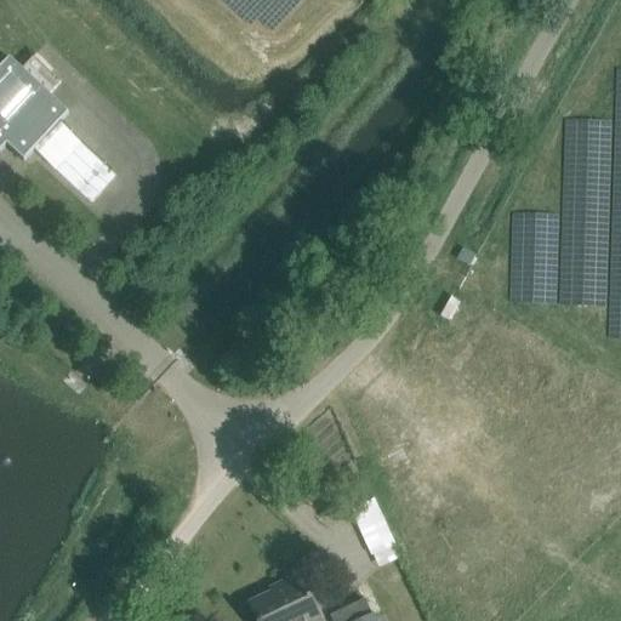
[(10,60),(0,69),(0,152),(1,153),(7,146),(24,163),(35,152),(91,204),(118,176),(61,124),(69,114),(50,96),(61,84),(34,58),(23,70),(10,60)]
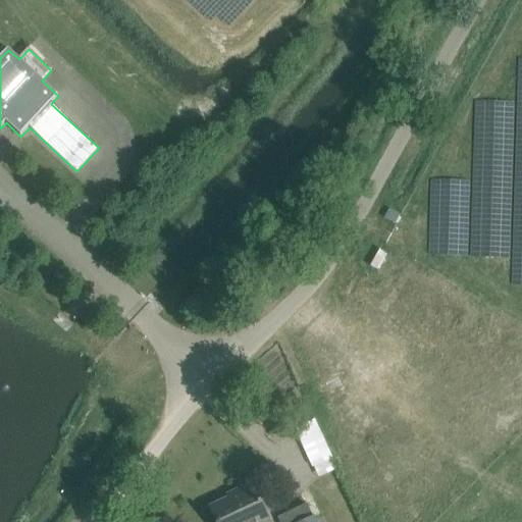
[(401,213),(388,207),(384,216),(396,222),(401,213)]
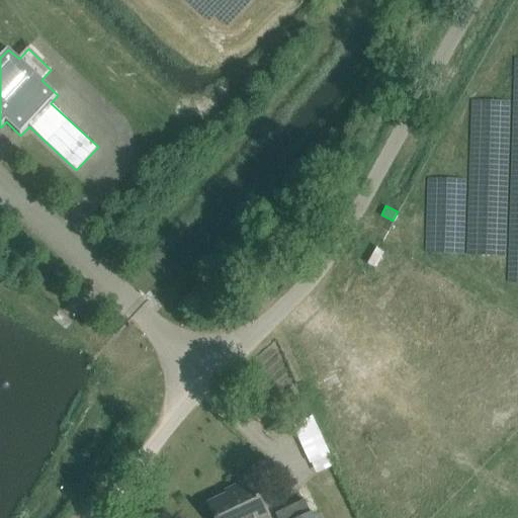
[(374,251),(368,262),(375,265),(381,255),(374,251)]
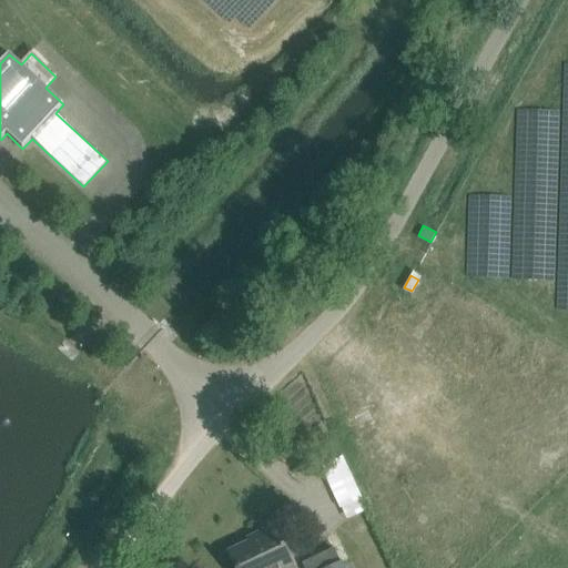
[(297,453),(288,460),(301,470),(308,463),(297,453)]
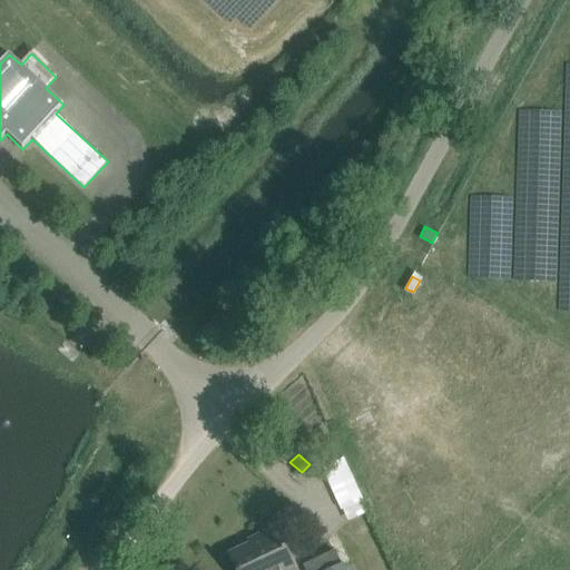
[(344,457),(324,465),(336,493),(357,485),(344,457)]
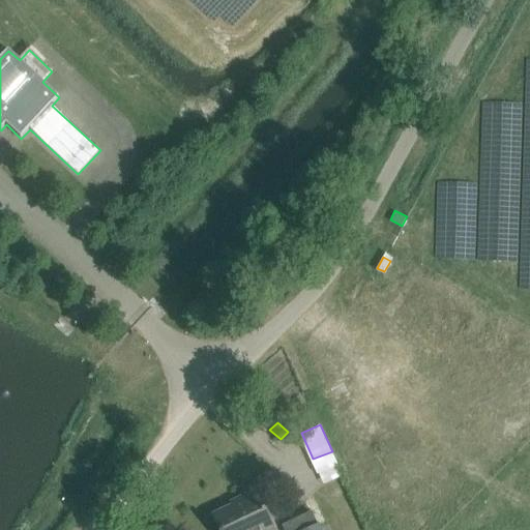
[(214,517),(219,529),(269,529),(273,528),(266,511),(257,493),(232,504),(234,508),(214,517)]
